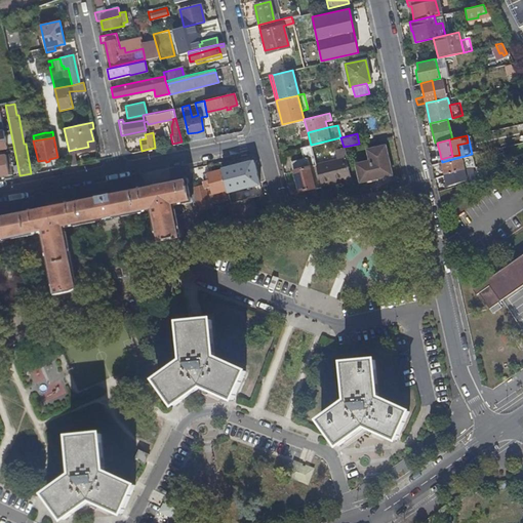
[(311,145),(303,147),(305,157),(313,155),(311,145)]
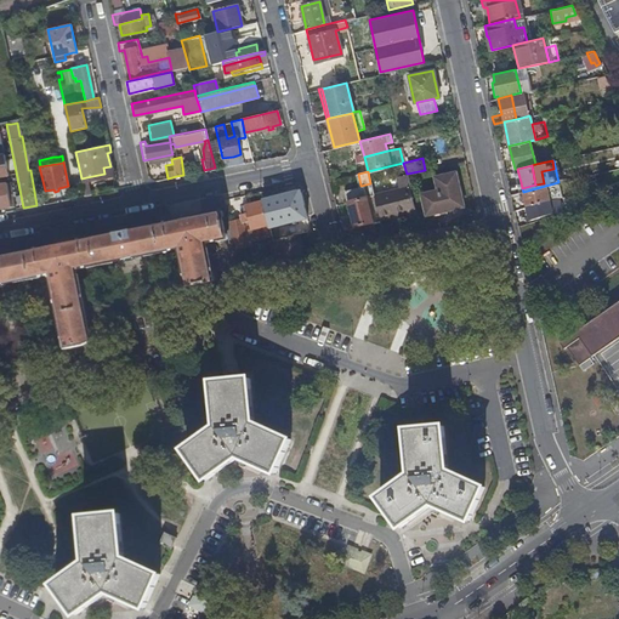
[(426,214),(454,208),(453,200),(461,199),(455,172),(435,176),(437,191),(421,193),(426,214)]
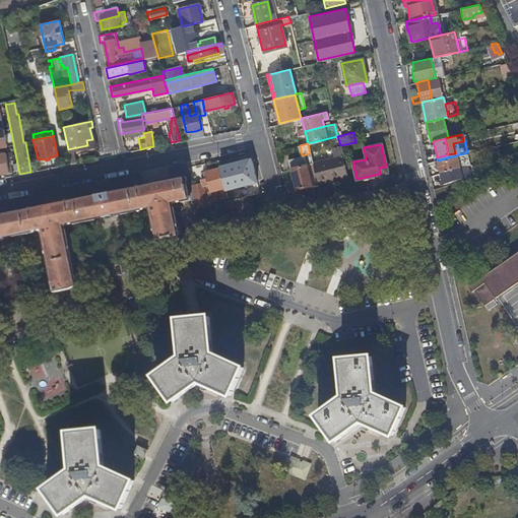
[(342,155),(340,145),(330,148),(332,157),(342,155)]
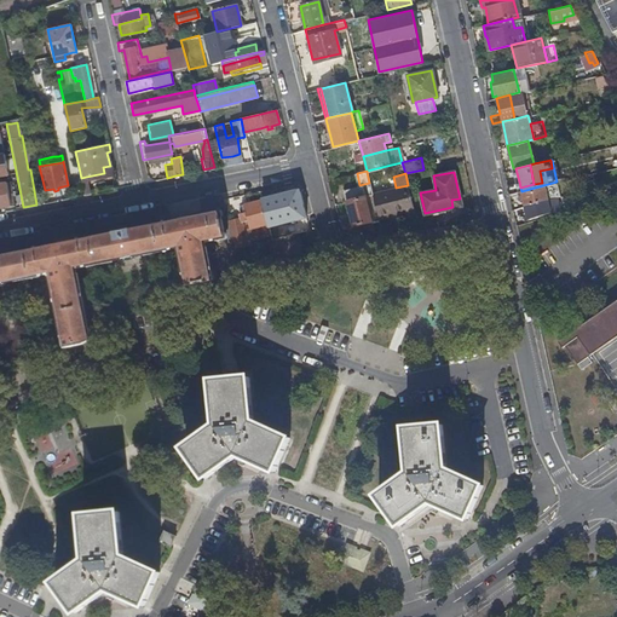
[(81,178),(85,195),(91,194),(86,177),(81,178)]
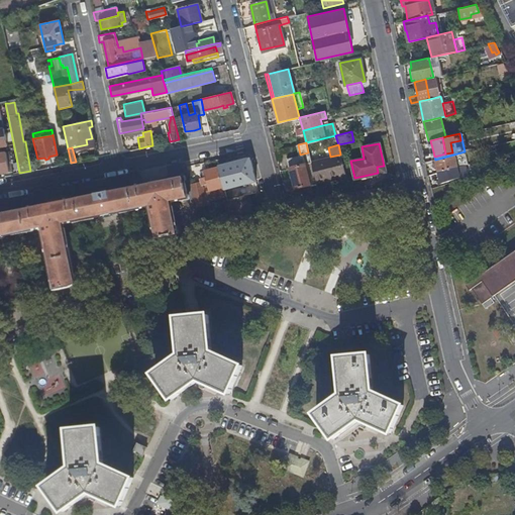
[(0,173),(11,171),(7,151),(4,151),(4,148),(1,148),(2,152),(0,152),(0,173)]
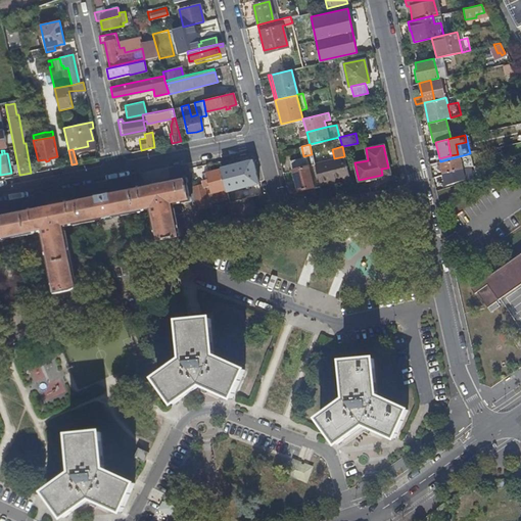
[(438,153),(427,156),(429,163),(440,161),(439,158),(438,153)]
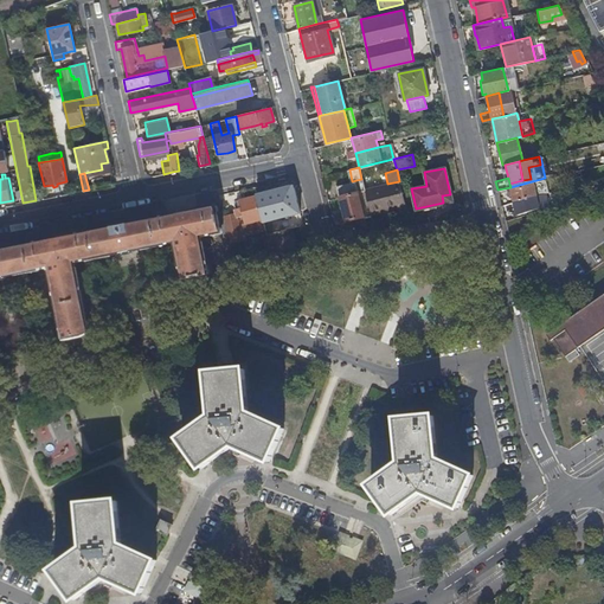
[(361,179),(352,181),(353,184),(354,184),(357,191),(365,190),(361,179)]
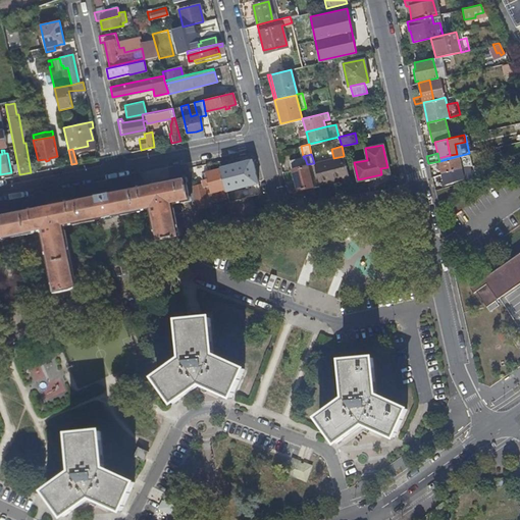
[(319,184),(340,178),(349,176),(344,156),(333,158),(314,163),(319,184)]
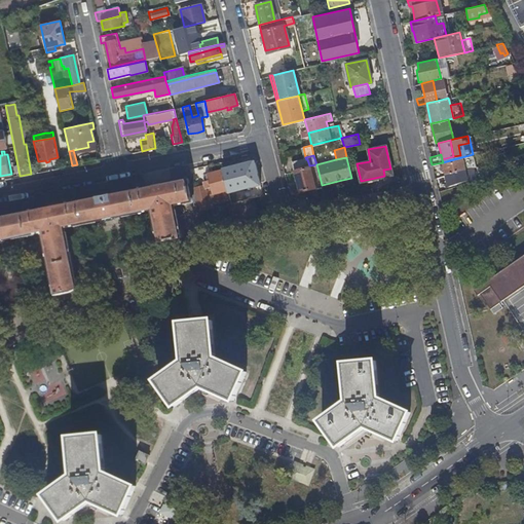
[(443,163),(445,175),(464,169),(462,158),(443,163)]
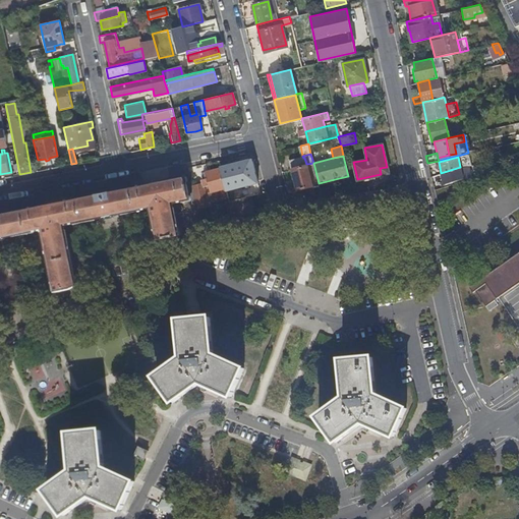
[(288,161),(290,169),(306,164),(304,158),(303,158),(288,161)]
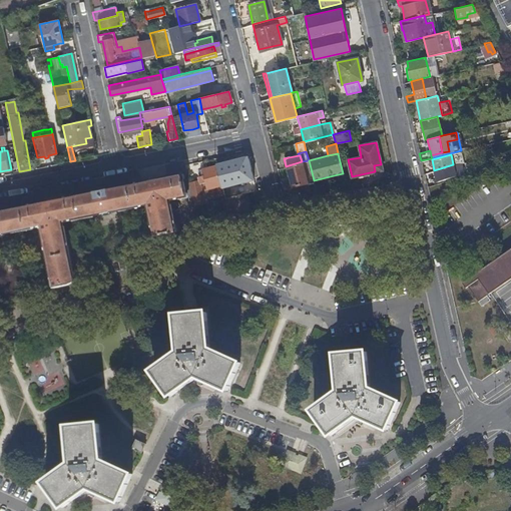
[(307,183),(314,181),(314,180),(309,160),(302,161),(307,183)]
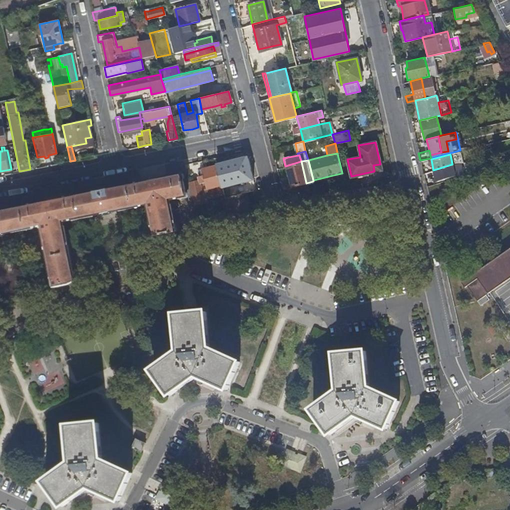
[(290,187),(306,183),(301,161),(285,166),(290,187)]
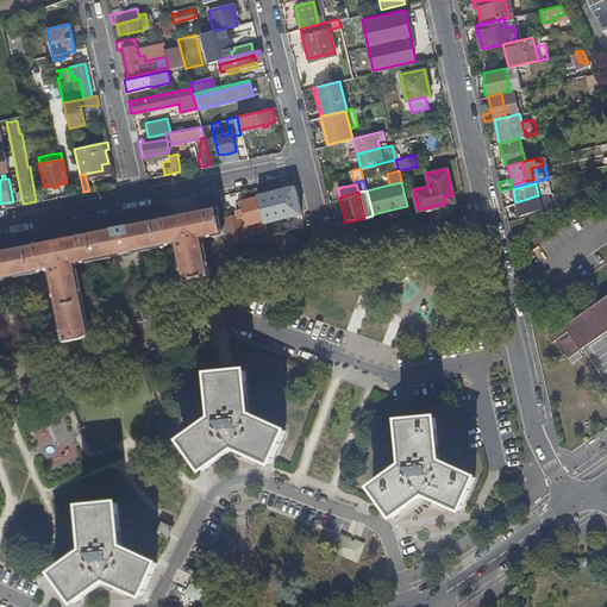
[(267,210),(286,205),(282,194),(263,199),(267,210)]
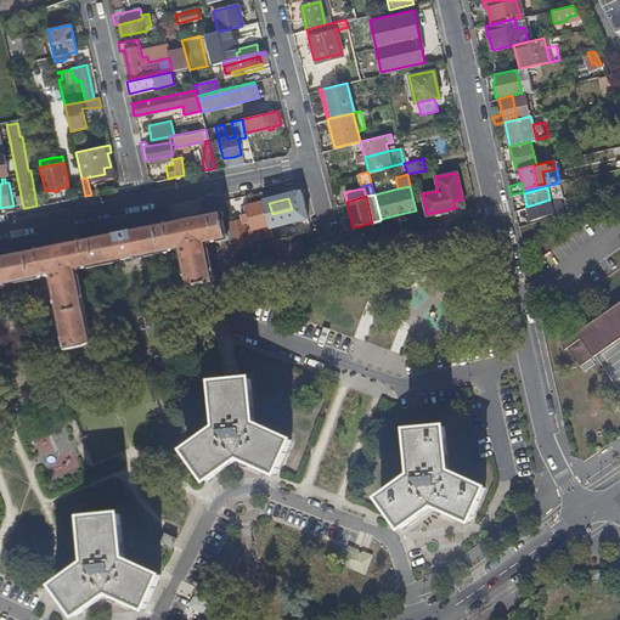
[(553,213),(553,214),(561,212),(558,207),(552,208),(550,199),(527,207),(530,220),(553,213)]
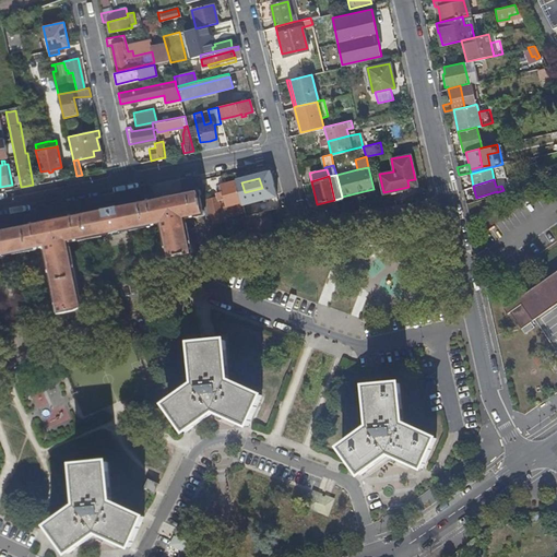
[(244,210),(236,180),(221,185),(222,191),(220,192),(225,214),(244,210)]
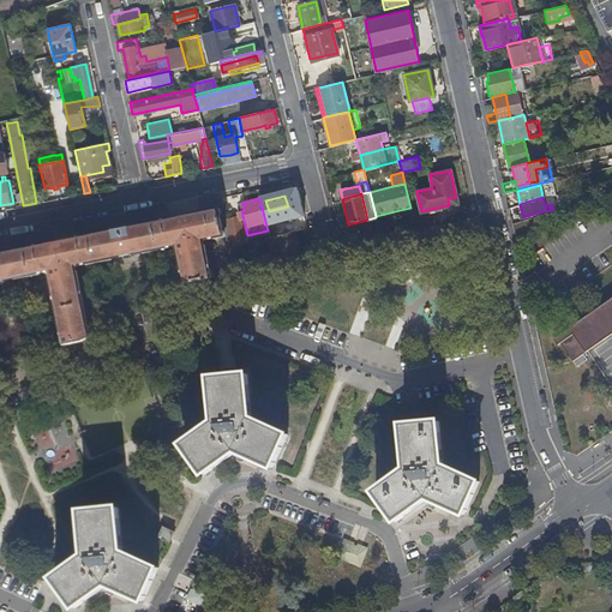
[(293,209),(288,210),(269,215),(274,232),(298,227),(298,222),(295,211),(293,209)]
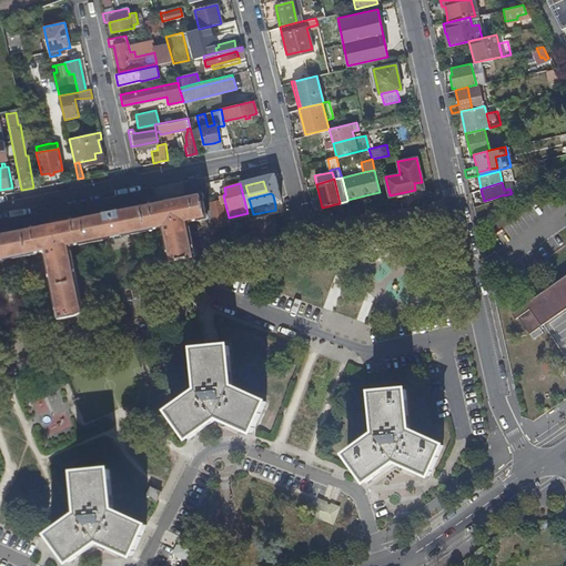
[(0,259),(11,256),(11,255),(36,251),(50,249),(51,254),(46,254),(50,276),(51,276),(56,301),(57,310),(58,319),(77,314),(82,312),(79,296),(78,296),(73,272),(74,272),(70,250),(64,251),(63,245),(78,243),(78,241),(101,238),(102,238),(130,232),(129,231),(154,226),(154,228),(169,224),(170,230),(164,231),(169,252),(170,252),(172,261),(193,256),(191,248),(193,248),(189,225),(183,226),(182,221),(195,219),(195,218),(204,216),(204,213),(204,212),(203,209),(204,209),(203,201),(202,201),(202,198),(201,198),(200,195),(191,196),(191,195),(150,204),(150,205),(125,210),(124,209),(115,211),(114,210),(107,212),(107,213),(97,214),(97,215),(73,221),(73,220),(31,228),(31,229),(6,234),(6,233),(0,234),(0,259)]
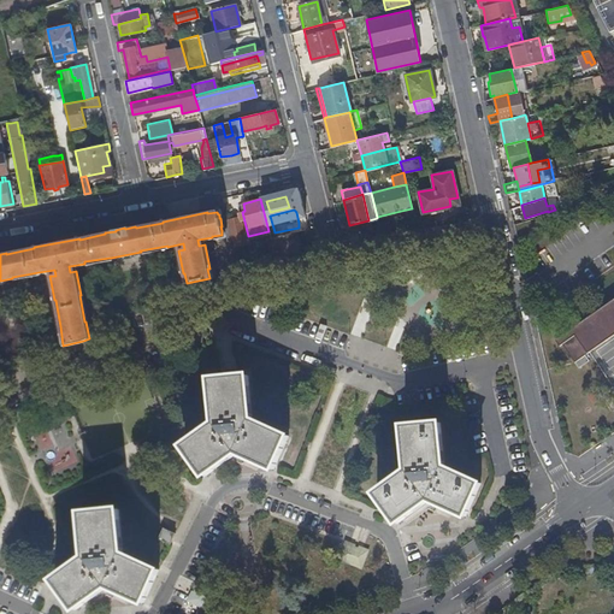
[(238,213),(226,217),(234,246),(247,242),(238,213)]
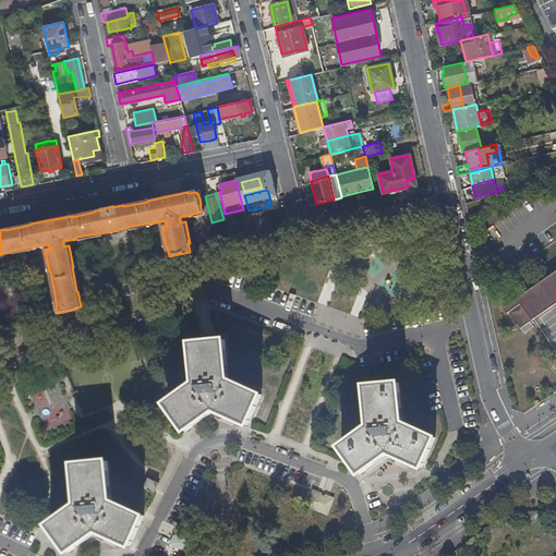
[(268,208),(265,209),(272,234),(275,234),(268,208)]
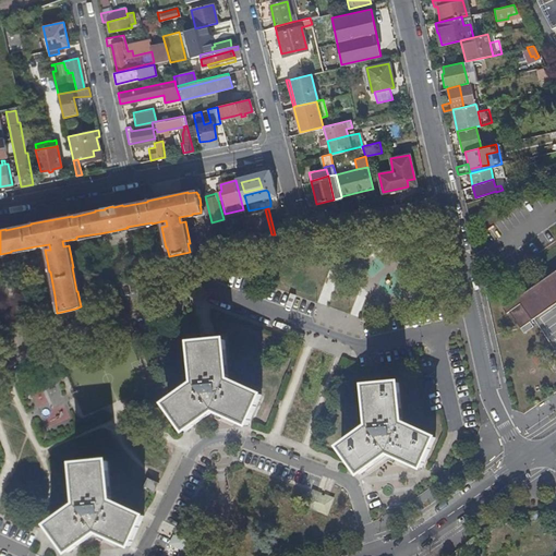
[(265,209),(244,215),(250,238),(272,234),(265,209)]
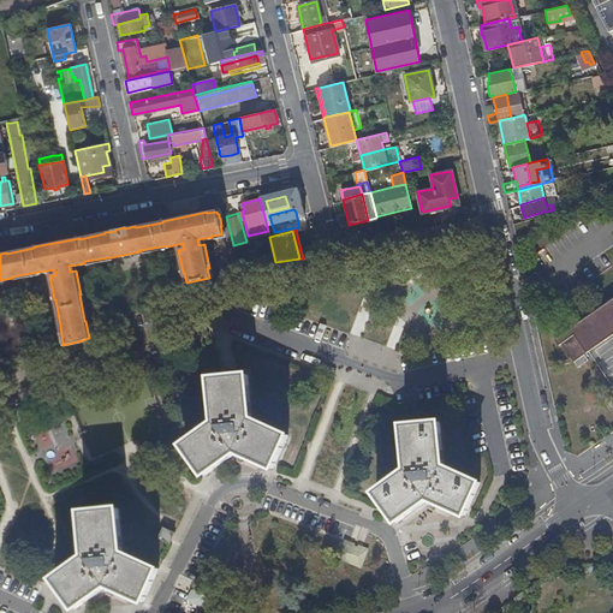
[(612,295),(554,337),(558,344),(560,341),(573,359),(612,331),(612,295)]
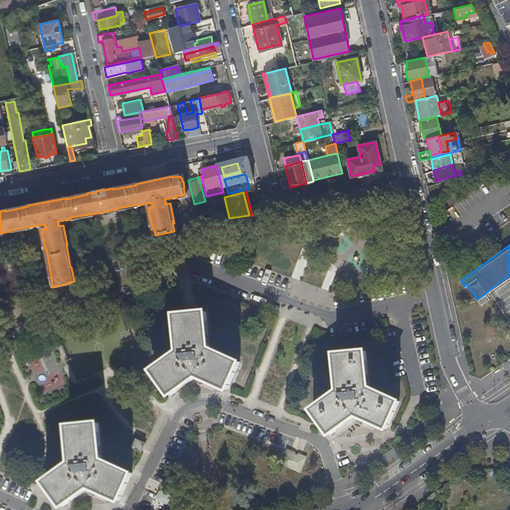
[(208,348),(204,312),(175,314),(178,351),(152,370),(170,393),(196,374),(207,379),(226,387),(238,361),(208,348)]
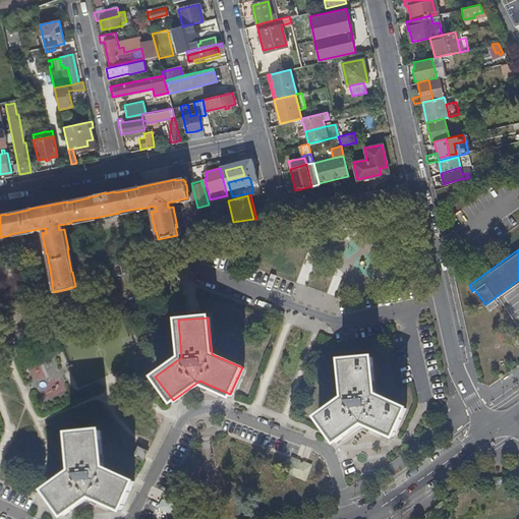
[(377,393),(372,356),(342,359),(346,397),(320,416),(336,440),(364,418),(372,422),(395,434),(406,408),(377,393)]
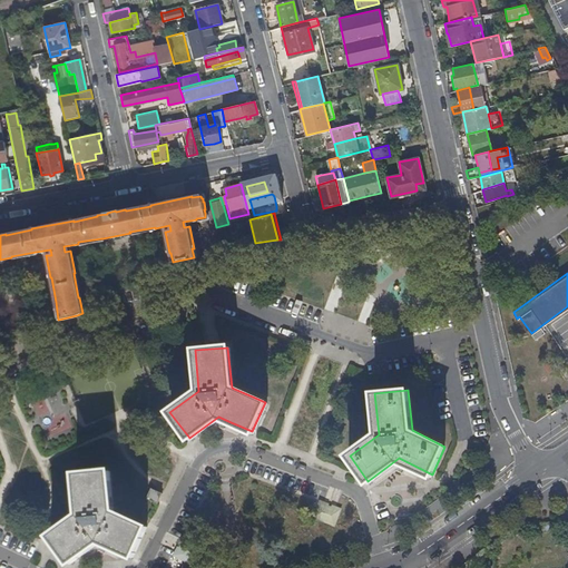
[(46,397),(31,405),(43,423),(57,414),(46,397)]
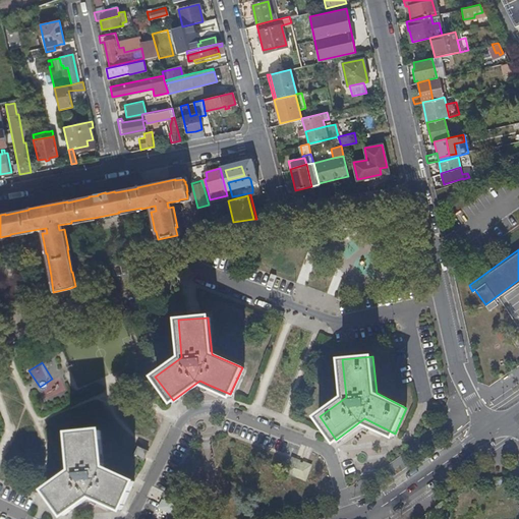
[(99,429),(70,431),(73,469),(48,487),(64,512),(92,493),(103,498),(121,507),(133,479),(103,466),(99,429)]
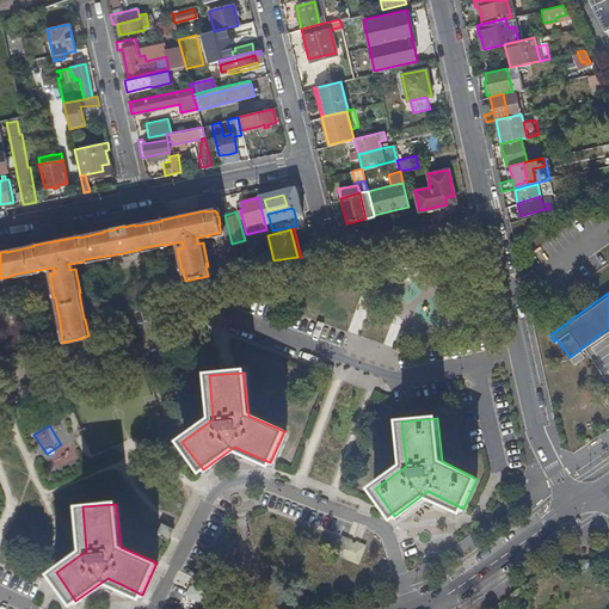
[(173,528),(161,523),(157,534),(168,539),(173,528)]
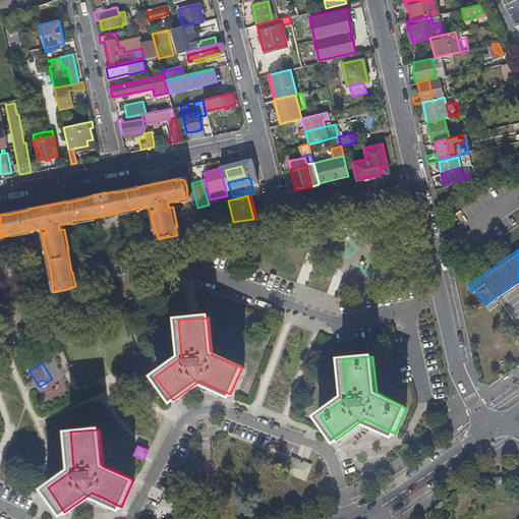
[(284,471),(305,479),(311,463),(291,455),(284,471)]
